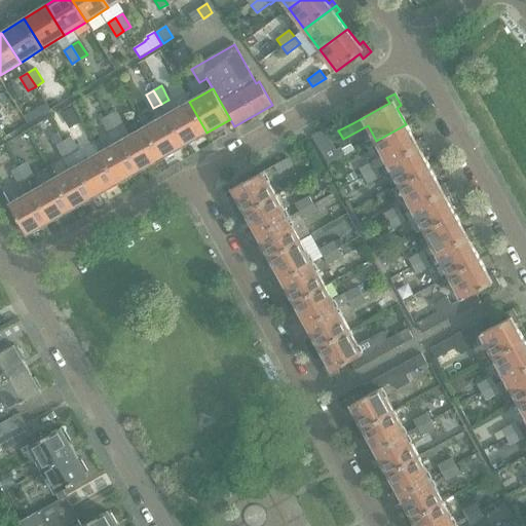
[(189,102),(166,115),(184,146),(207,133),(189,102)]
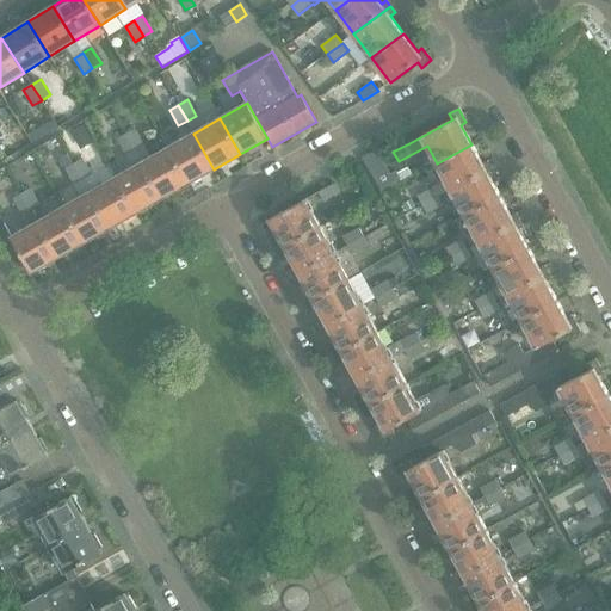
[(84,125),(72,133),(79,144),(92,137),(84,125)]
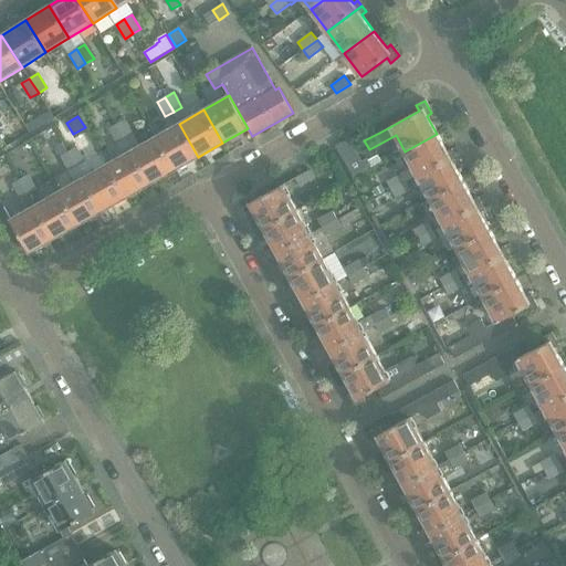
[(125,119),(117,124),(125,139),(134,135),(125,119)]
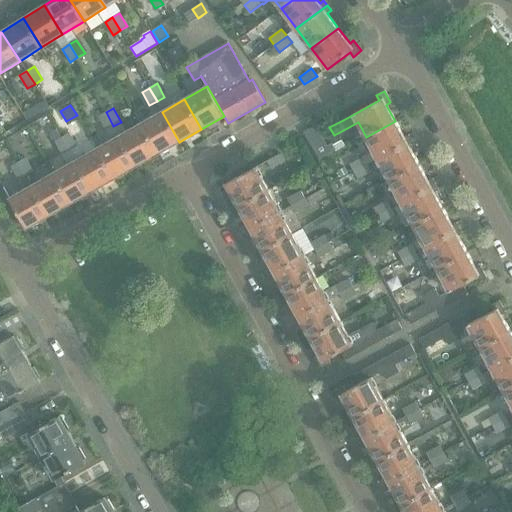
[(106,112),(98,117),(106,130),(113,126),(106,112)]
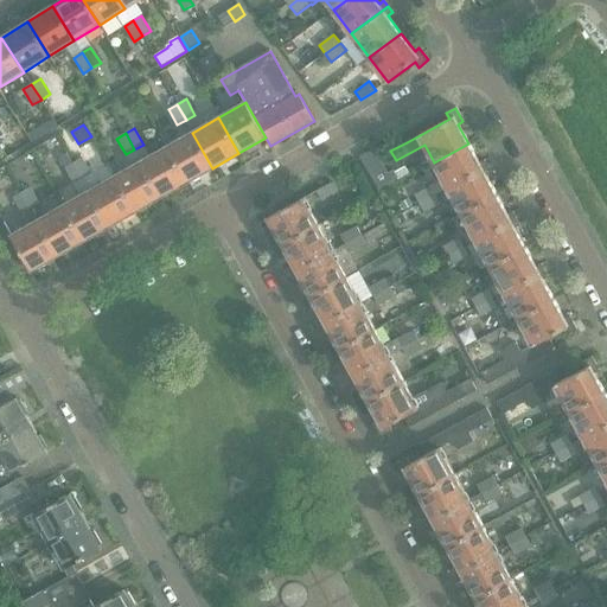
[(192,133),(167,147),(187,183),(212,168),(192,133)]
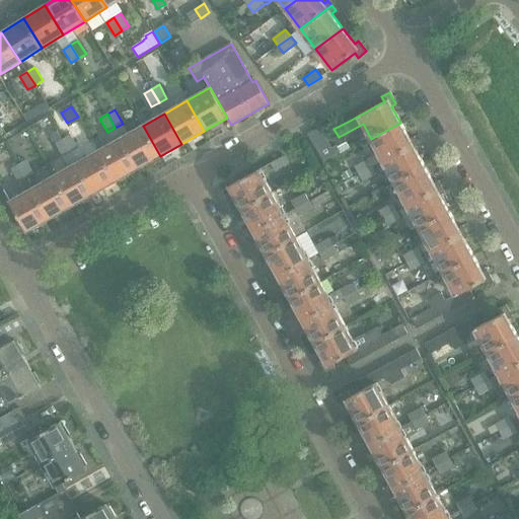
[(400,123),(371,139),(383,161),(417,143),(414,137),(410,139),(400,123)]
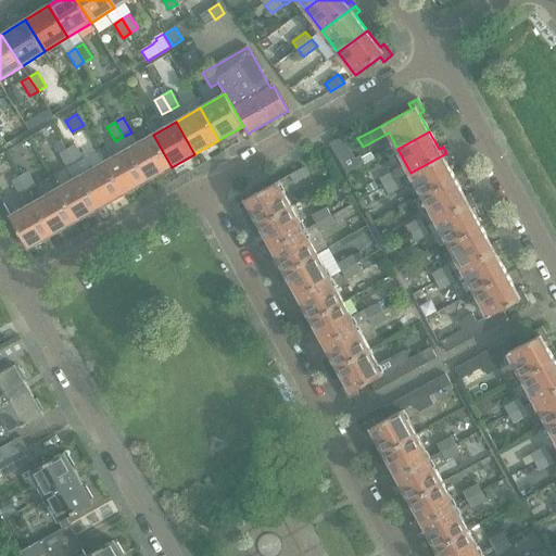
[(153,135),(129,148),(148,181),(172,167),(153,135)]
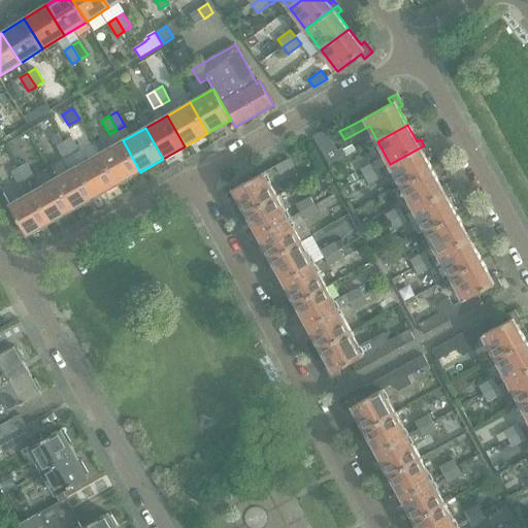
[(71,137),(64,141),(71,156),(79,151),(71,137)]
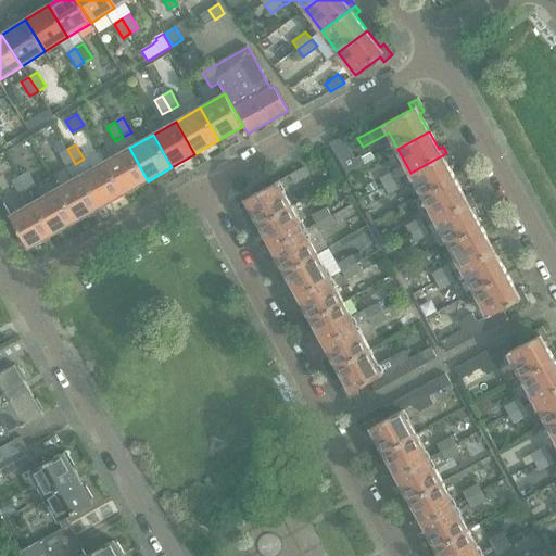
[(349,147),(335,154),(345,173),(365,163),(361,155),(355,159),(349,147)]
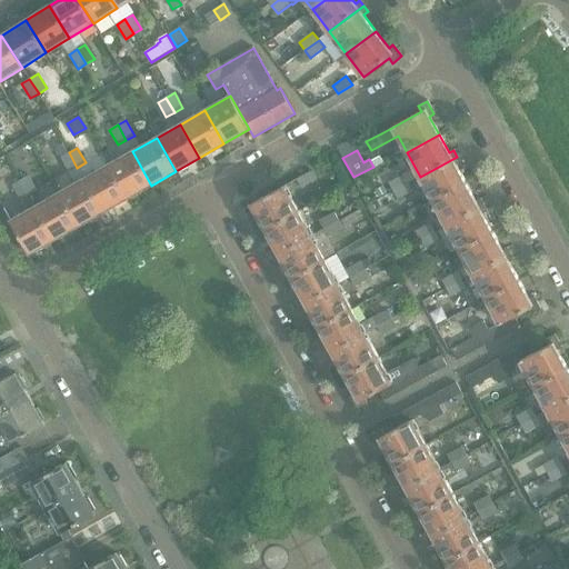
[(132,151),(108,166),(127,199),(151,186),(132,151)]
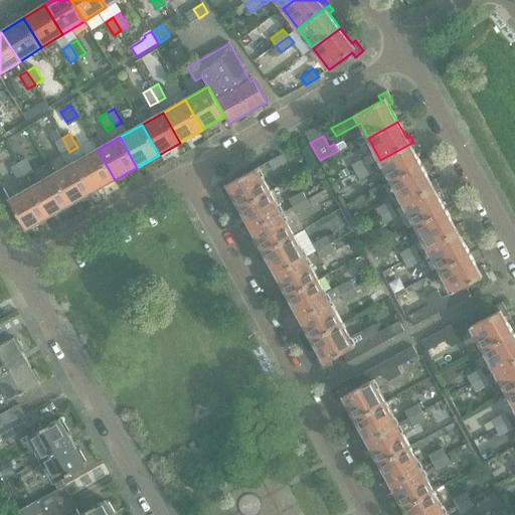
[(62,138),(54,143),(62,156),(69,152),(62,138)]
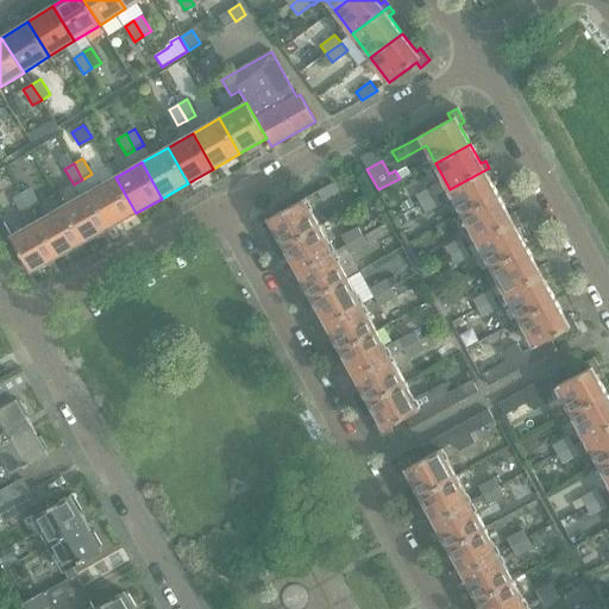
[(493,174),(489,168),(450,189),(464,215),(498,196),(488,176),(493,174)]
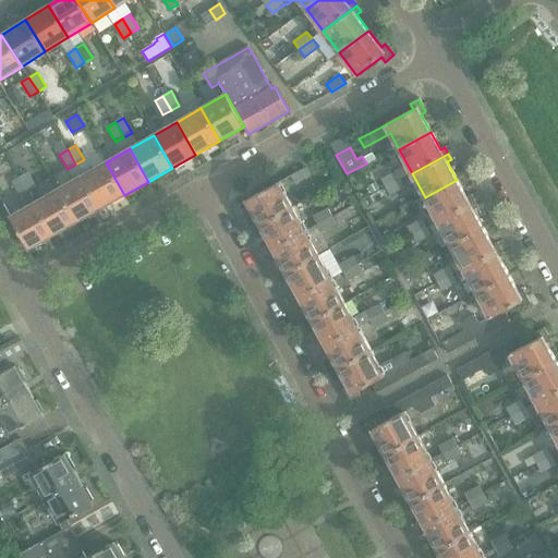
[(106,162),(82,176),(100,208),(124,195),(106,162)]
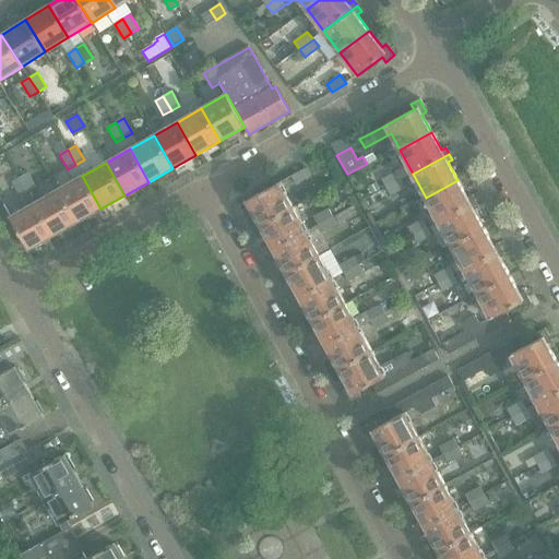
[(306,168),(292,176),(296,185),(297,185),(311,177),(306,168)]
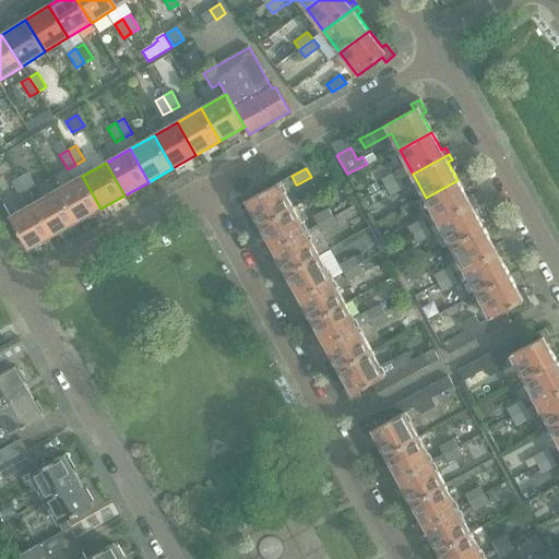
[(382,179),(387,188),(401,180),(396,171),(382,179)]
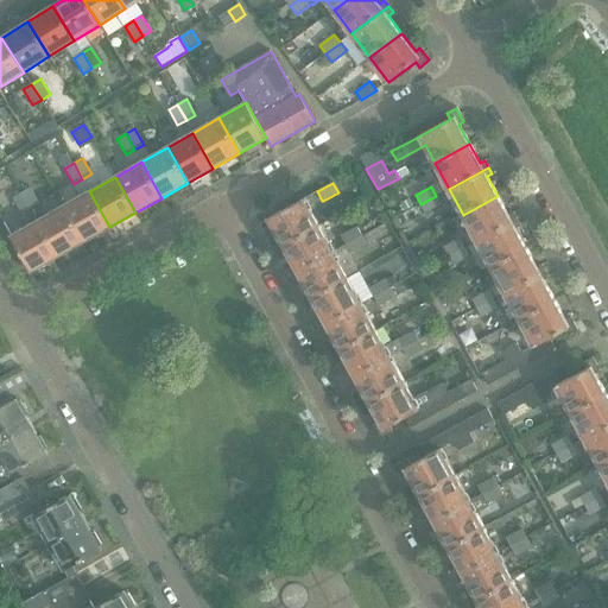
[(30,188),(21,192),(31,209),(39,203),(30,188)]
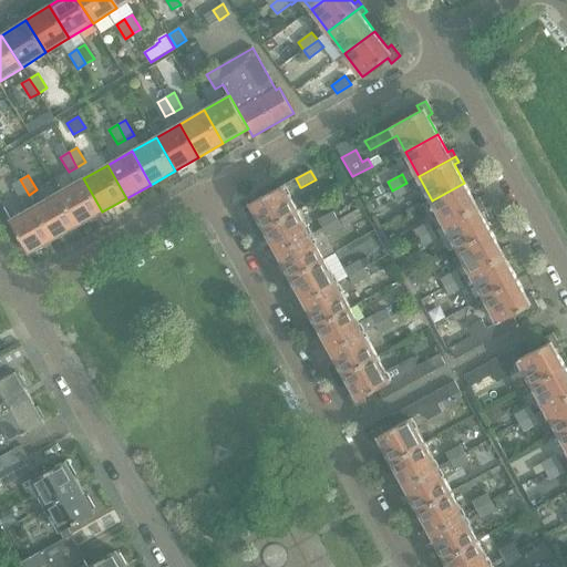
[(83,178),(59,193),(78,226),(102,212),(83,178)]
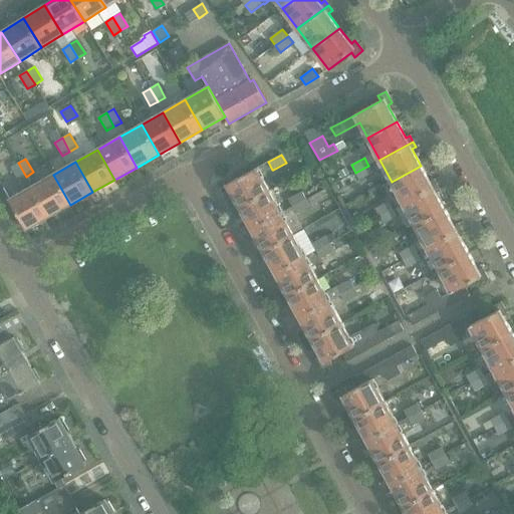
[(18,163),(11,168),(18,181),(26,177),(18,163)]
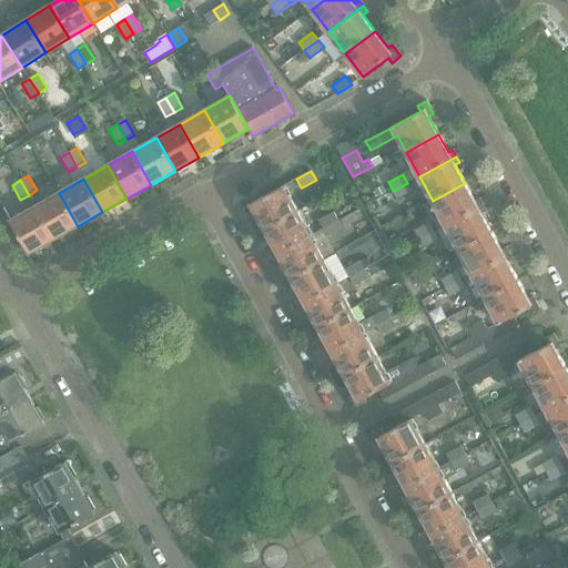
[(407,183),(393,191),(397,199),(412,191),(407,183)]
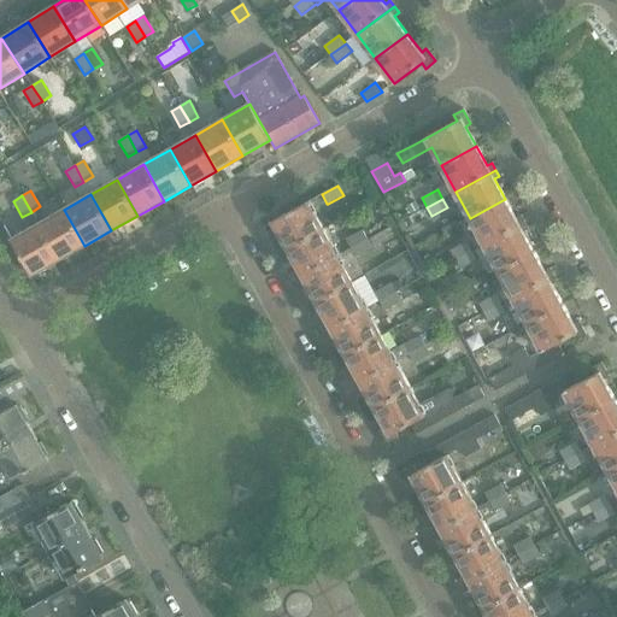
[(470,218),(485,245),(524,222),(521,216),(516,218),(505,199),(470,218)]
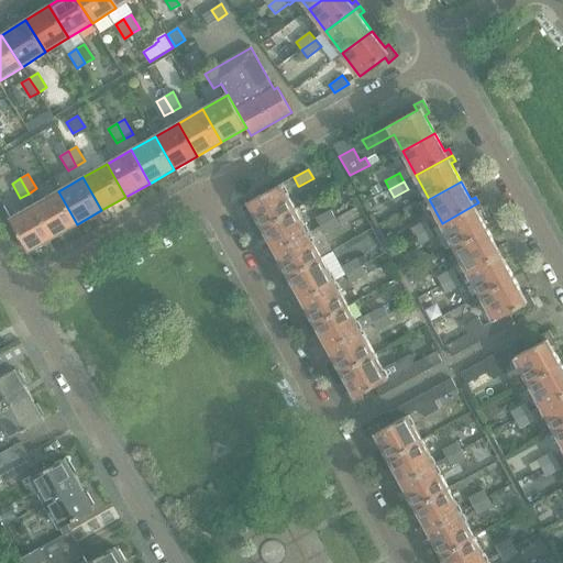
[(263,227),(296,209),(282,184),(254,199),(252,194),(242,199),(249,211),(253,209),(263,227)]
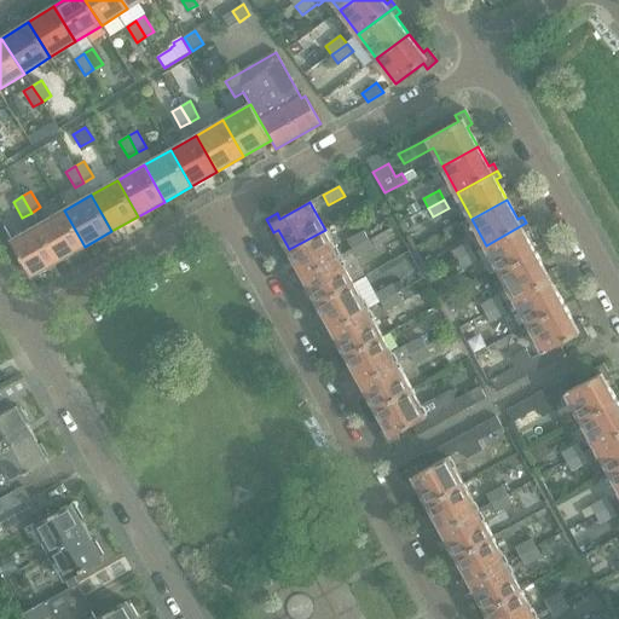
[(417,203),(409,207),(412,214),(421,209),(417,203)]
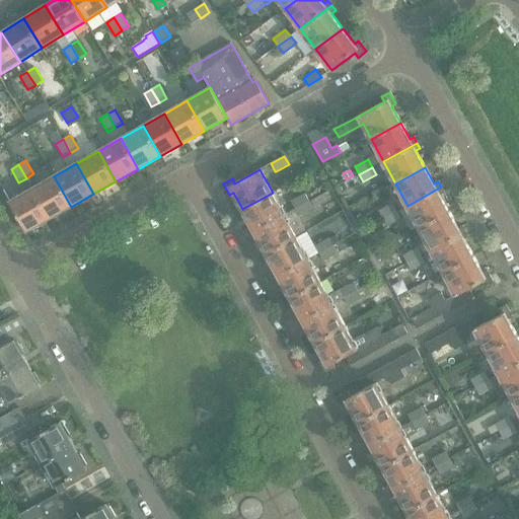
[(54,176),(31,189),(49,219),(71,207),(54,176)]
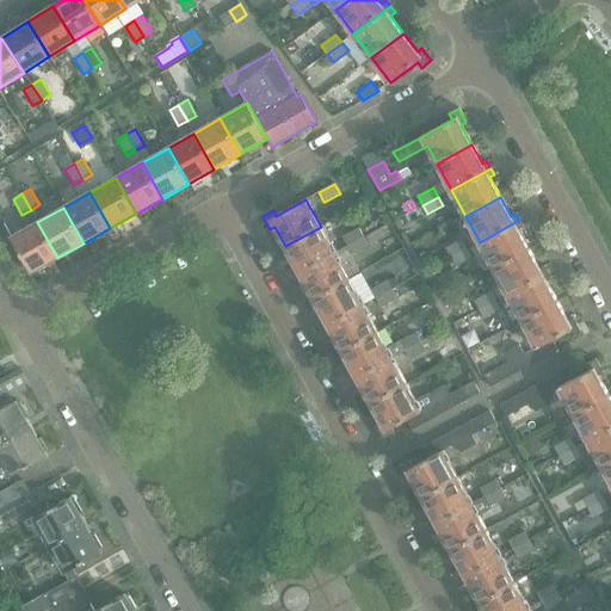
[(523,226),(519,220),(480,242),(494,267),(529,248),(518,229),(523,226)]
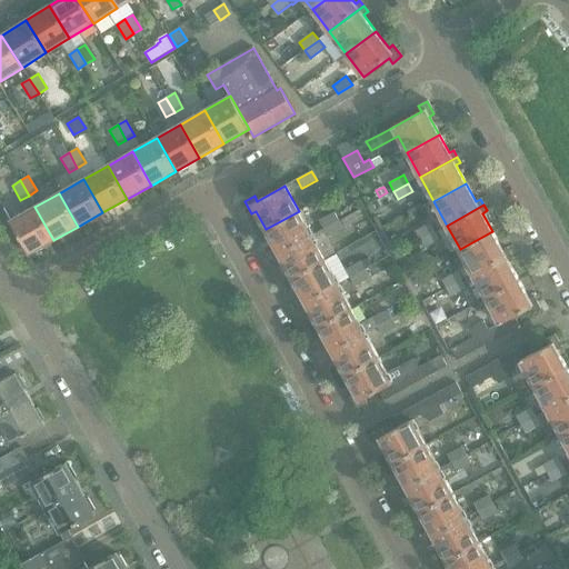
[(35,207),(10,221),(29,255),(53,240),(35,207)]
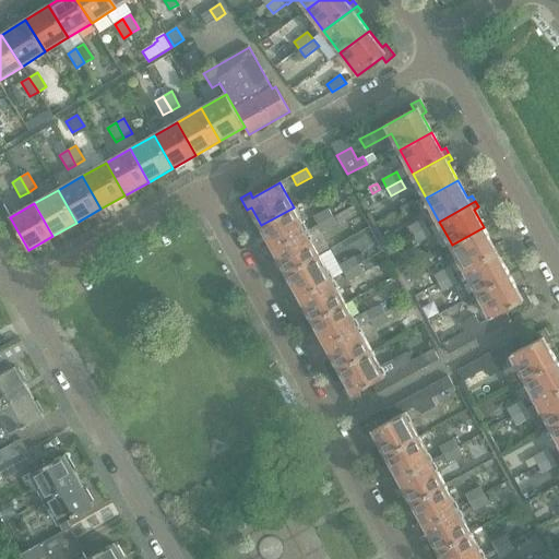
[(271,244),(266,246),(270,251),(307,232),(294,207),(261,225),(271,244)]
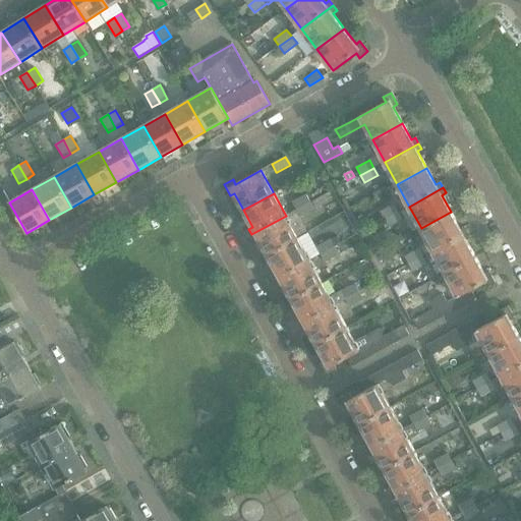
[(310,203),(306,194),(292,203),(296,210),(310,203)]
